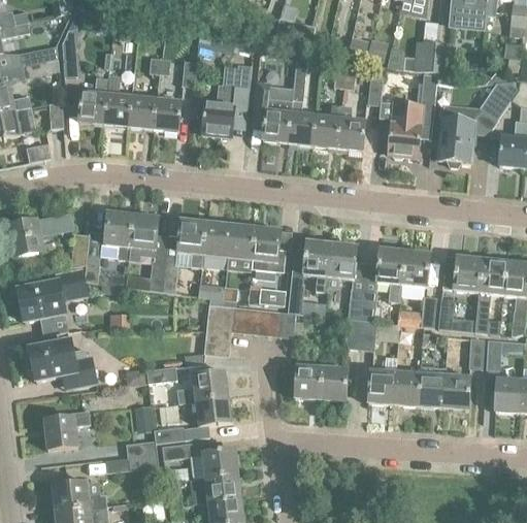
[(450,0),(449,9),(472,12),(486,13),(487,0),(450,0)]
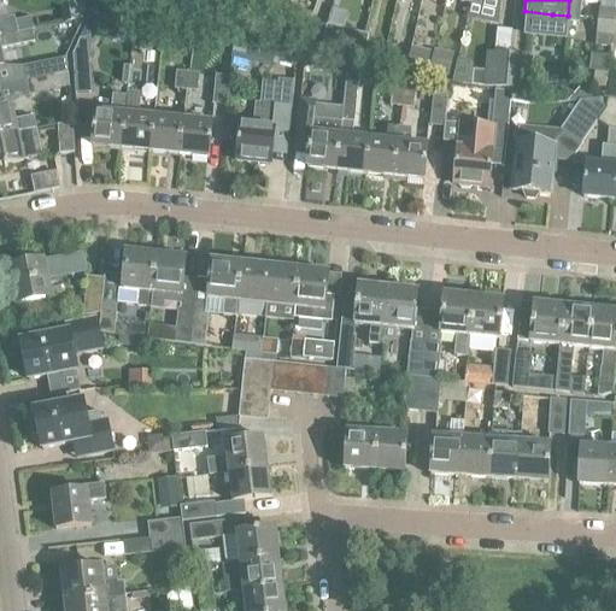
[(569,0),(568,16),(579,17),(580,0),(599,0),(569,0)]
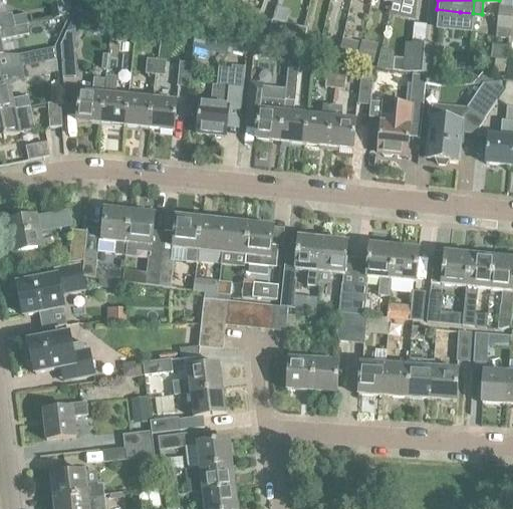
[(499,0),(495,34),(508,35),(512,1),(499,0)]
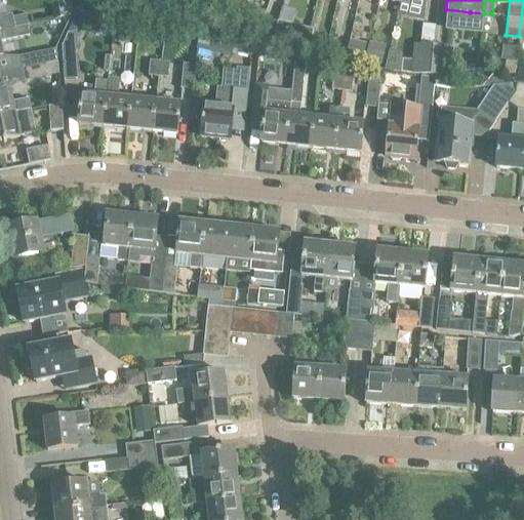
[(0,29),(28,23),(25,12),(11,15),(11,11),(0,13),(0,29)]
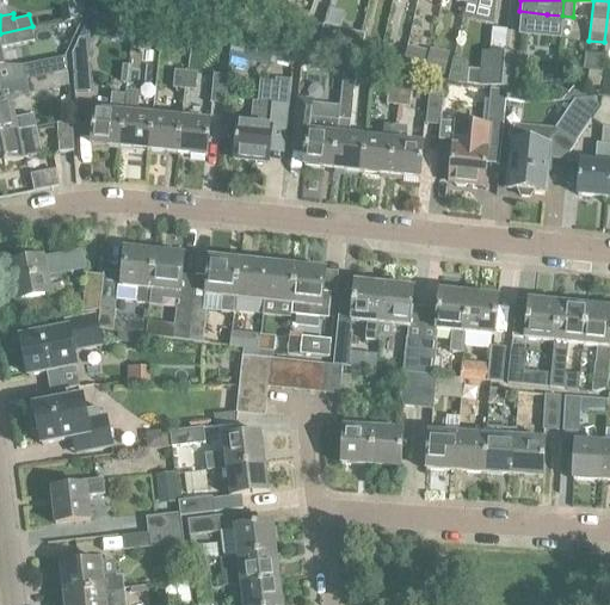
[(338,17),(337,23),(352,26),(353,20),(338,17)]
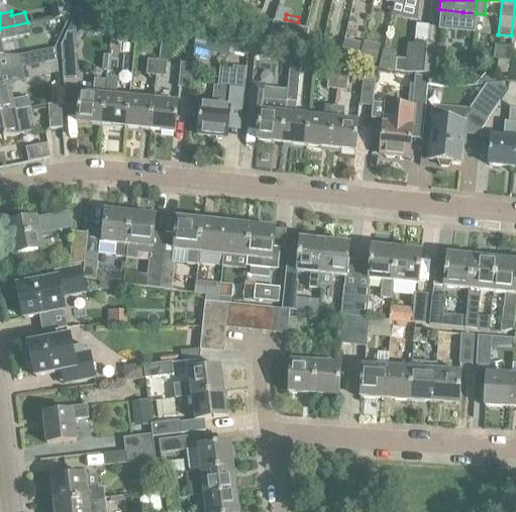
[(298,22),(285,19),(273,17),(270,29),(305,36),(306,33),(308,25),(298,22)]
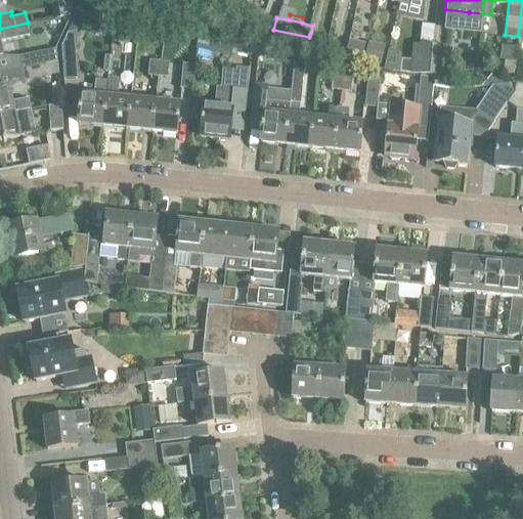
[(120,19),(118,33),(134,35),(136,22),(120,19)]
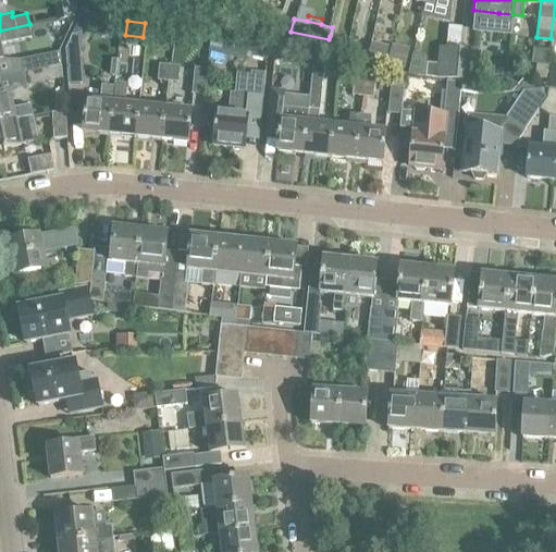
[(29,24),(0,31),(0,56),(2,56),(0,46),(0,40),(31,34),(29,24)]
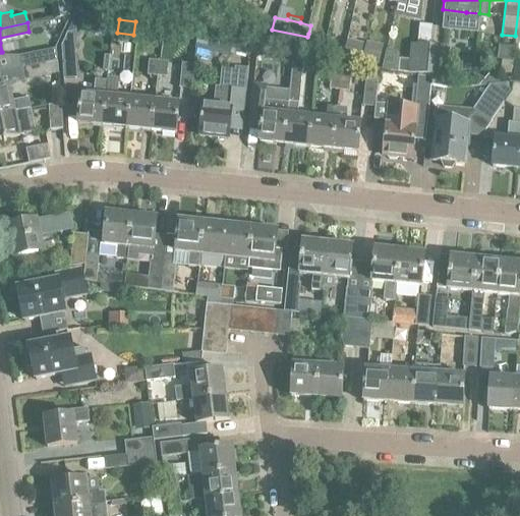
[(66,30),(61,43),(74,42),(77,42),(76,27),(74,29),(67,29),(66,30)]
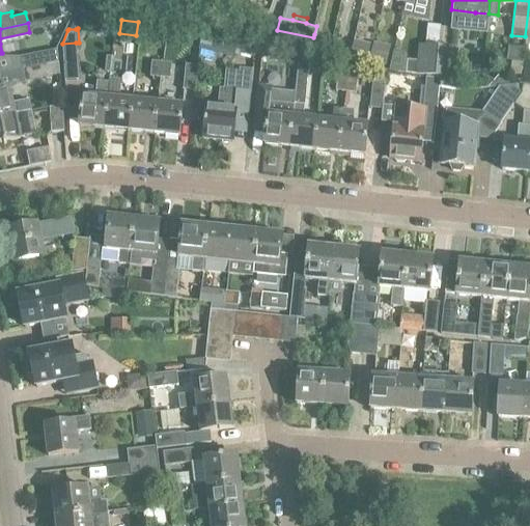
[(313,37),(277,30),(275,42),(310,51),(311,49),(313,37)]
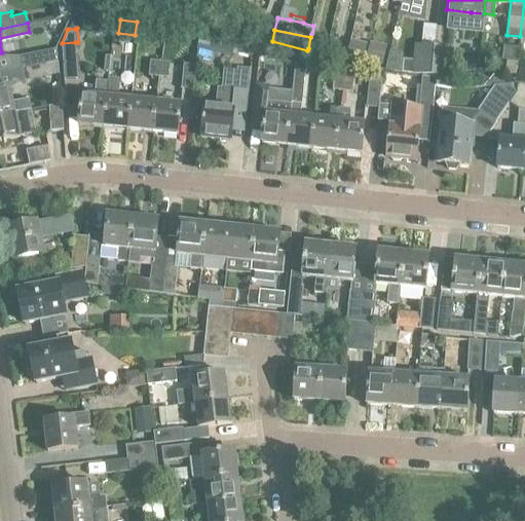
[(311,34),(310,37),(308,48),(325,52),(328,38),(311,34)]
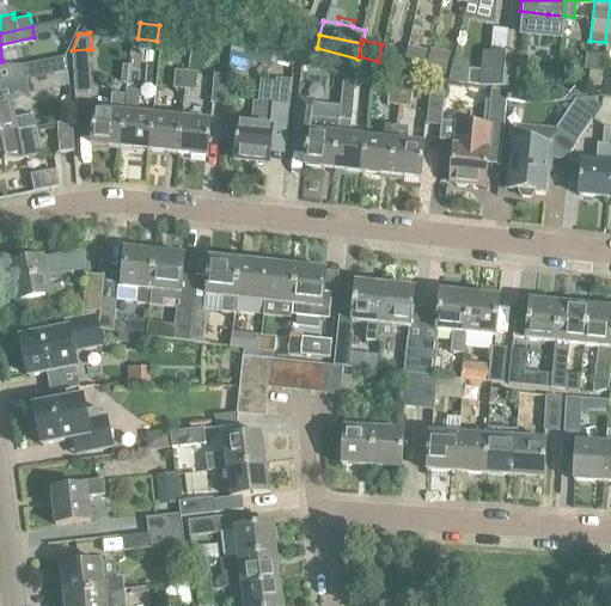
[(427,46),(408,42),(403,63),(422,68),(427,46)]
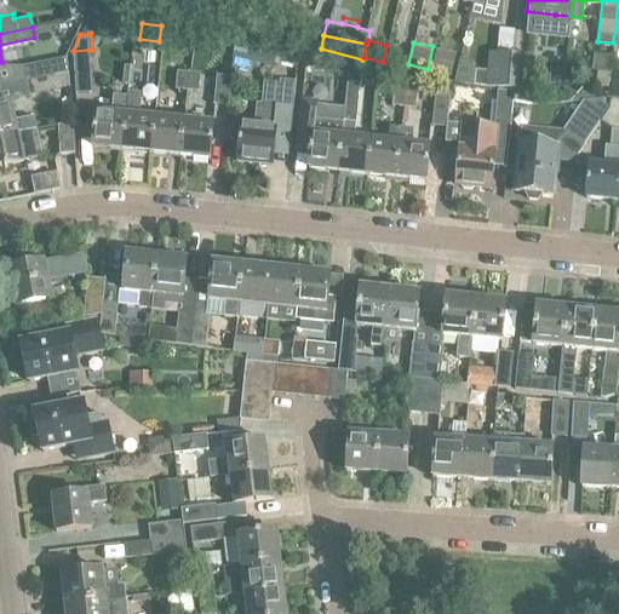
[(387,46),(387,45),(383,62),(397,64),(401,50),(387,46)]
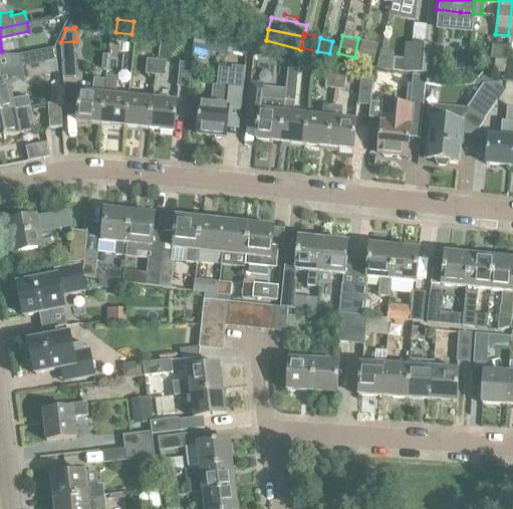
[(377,41),(362,37),(357,56),(373,59),(377,41)]
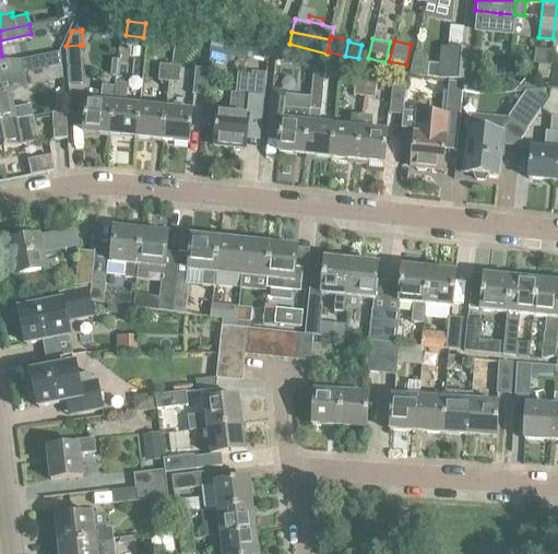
[(249,44),(246,54),(266,59),(268,48),(249,44)]
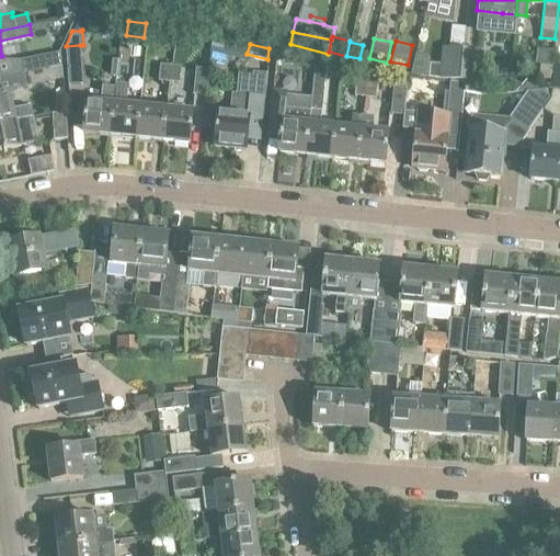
[(80,45),(66,46),(68,82),(83,81),(80,45)]
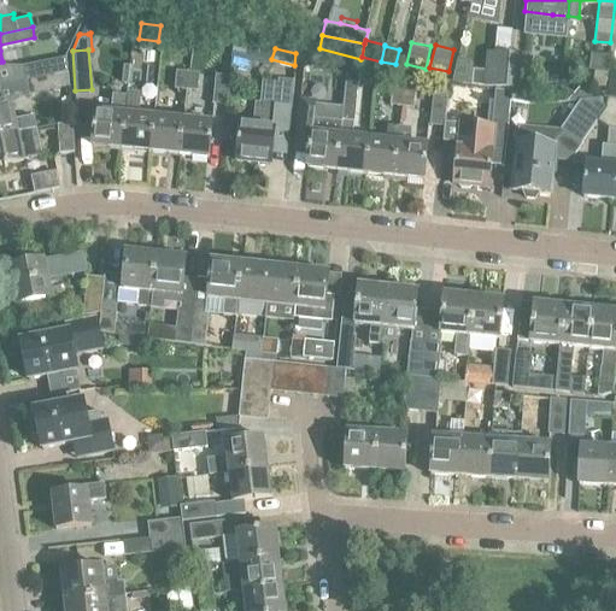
[(506,82),(509,52),(494,50),(491,81),(506,82)]
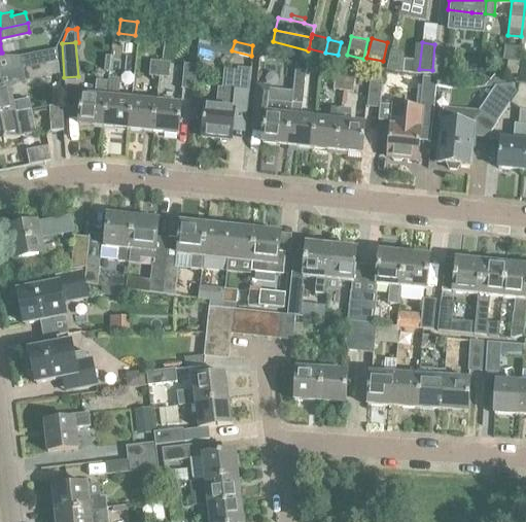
[(509,42),(506,57),(519,58),(520,43),(509,42)]
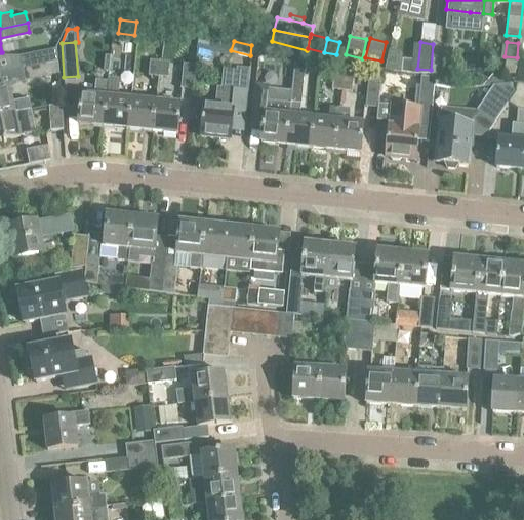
[(435,45),(432,70),(436,70),(438,70),(436,82),(448,84),(449,71),(451,47),(445,46),(435,45)]
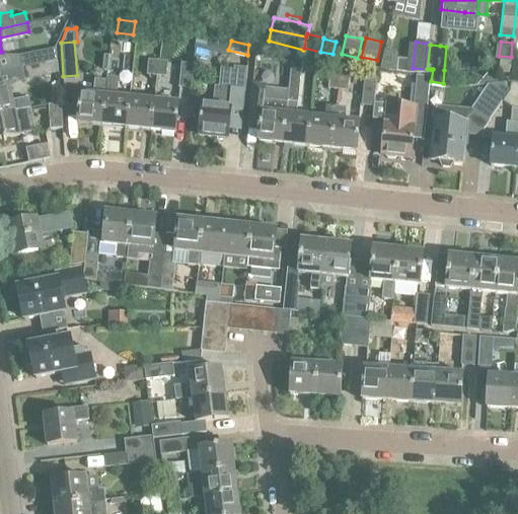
[(384,46),(379,66),(388,67),(393,48),(384,46)]
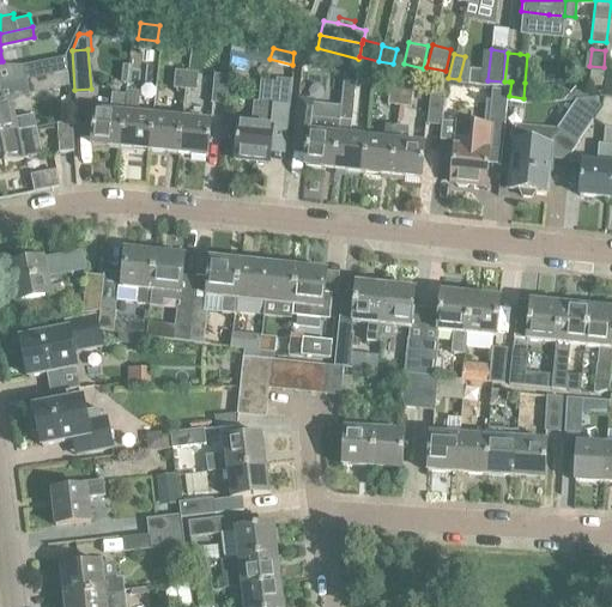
[(53,55),(23,62),(25,77),(54,71),(56,70),(53,55)]
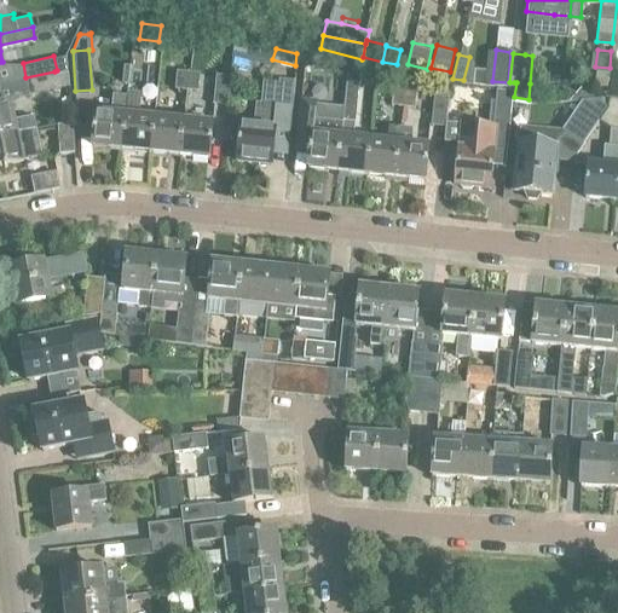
[(494,67),(475,65),(473,81),(492,82),(494,67)]
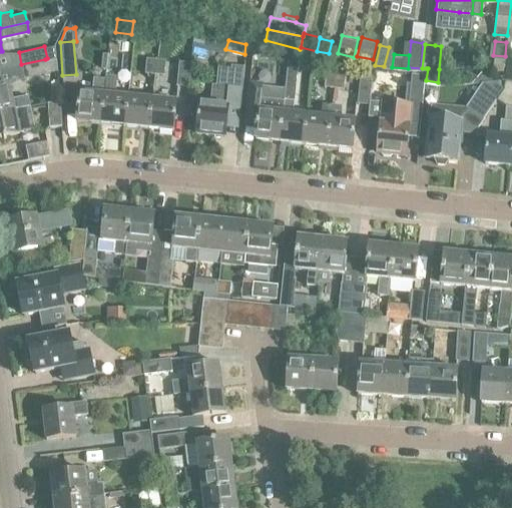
[(153,71),(155,56),(145,55),(144,70),(153,71)]
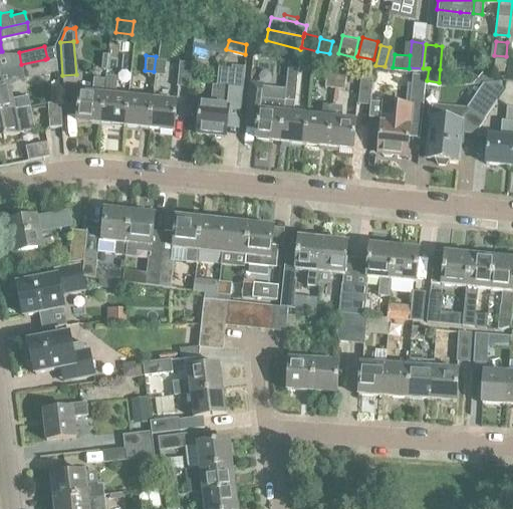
[(156,56),(154,71),(164,72),(166,57),(156,56)]
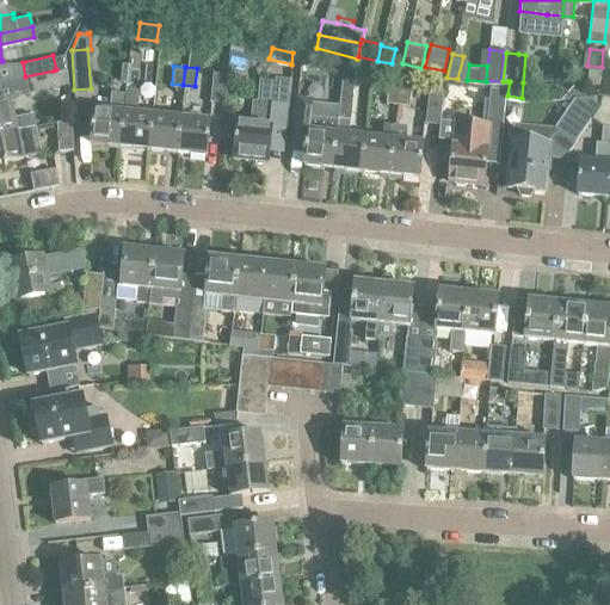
[(587,67),(586,81),(599,82),(602,68),(587,67)]
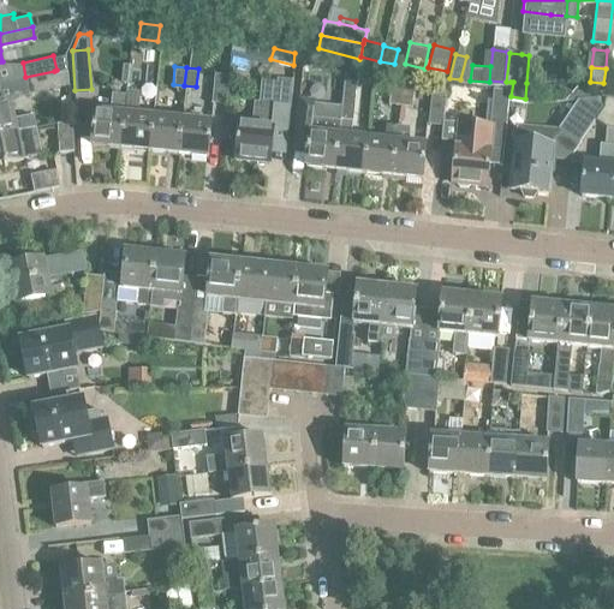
[(212,99),(226,100),(228,71),(214,70),(212,99)]
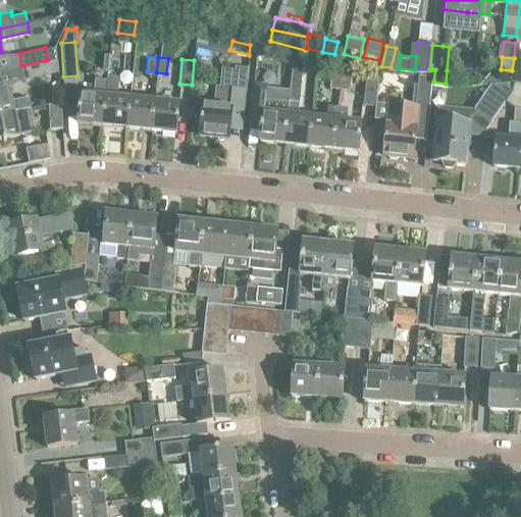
[(46,60),(21,65),(24,78),(49,72),(46,60)]
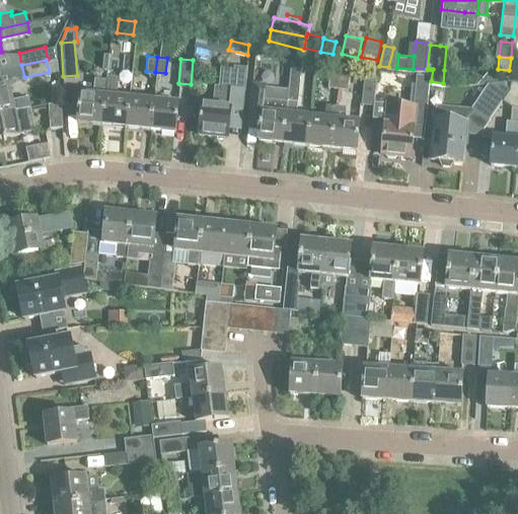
[(215,84),(213,103),(202,102),(201,116),(199,132),(227,135),(230,105),(229,105),(231,86),(244,87),(246,64),(233,63),(232,68),(221,67),(219,84),(215,84)]
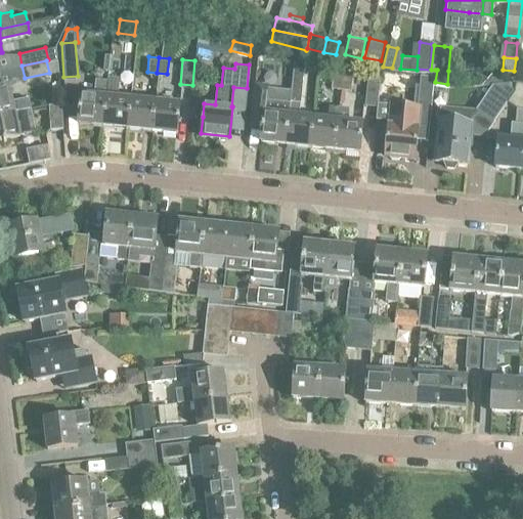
[(381,66),(368,65),(365,104),(377,105),(378,101),(381,66)]
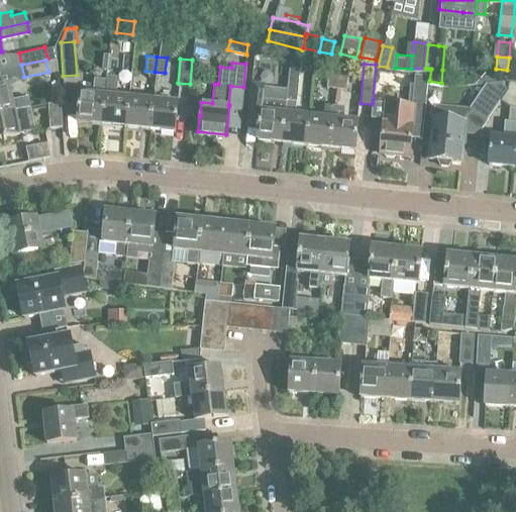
[(289,65),(288,81),(298,81),(299,66),(289,65)]
